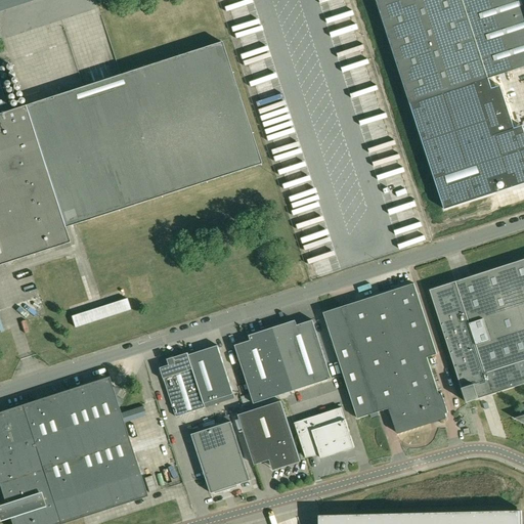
[(523,0),(376,0),(444,210),(523,183),(523,130),(522,126),(515,128),(500,86),(492,88),(488,78),(523,67),(523,0)]
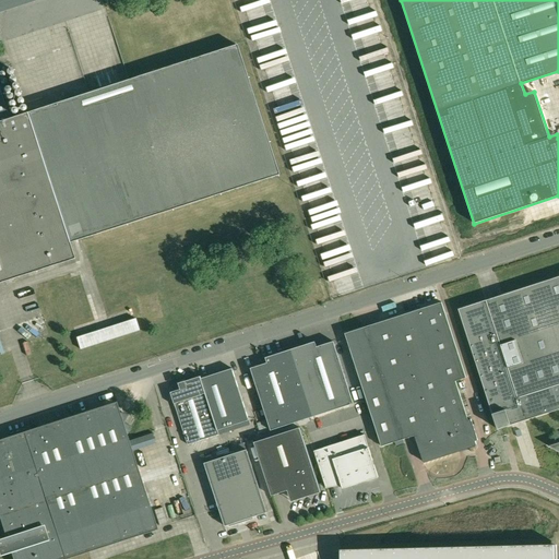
[(0,282),(73,258),(69,242),(81,238),(278,174),(236,44),(128,79),(9,118),(0,90),(0,282)]
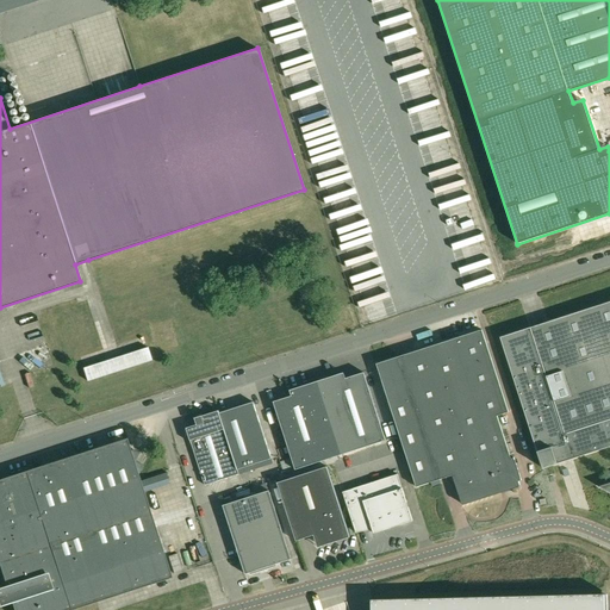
[(609,446),(609,483),(598,486),(609,492),(609,302),(548,322),(529,328),(500,337),(542,468),(609,446)]
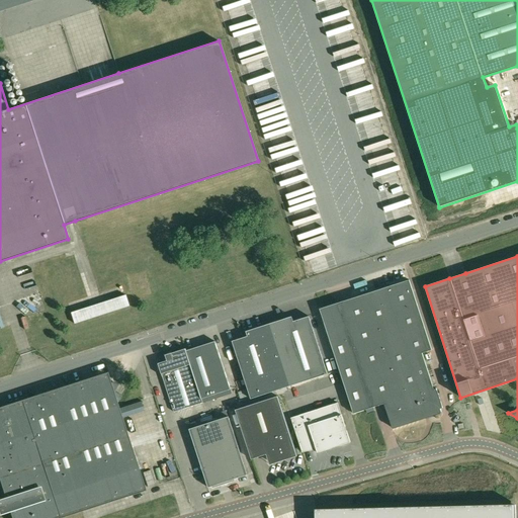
[(392,428),(441,412),(440,409),(442,408),(436,389),(434,390),(422,353),(432,350),(409,279),(320,309),(353,414),(384,404),(392,428)]
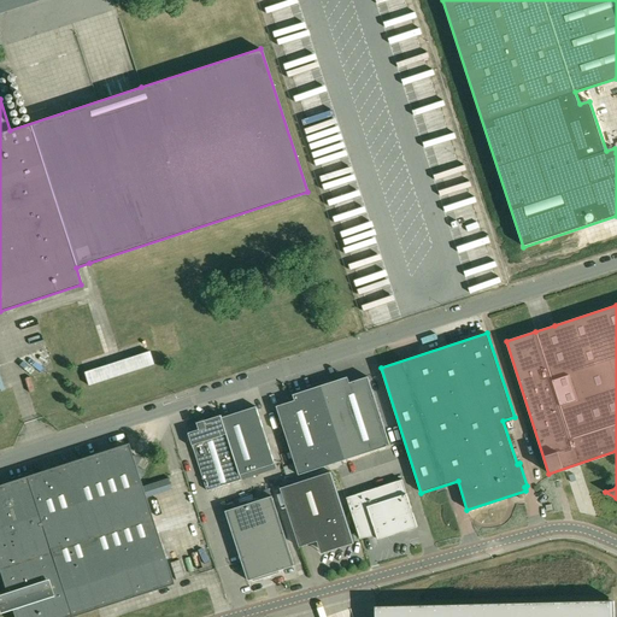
[(147,352),(82,372),(86,387),(152,365),(147,352)]
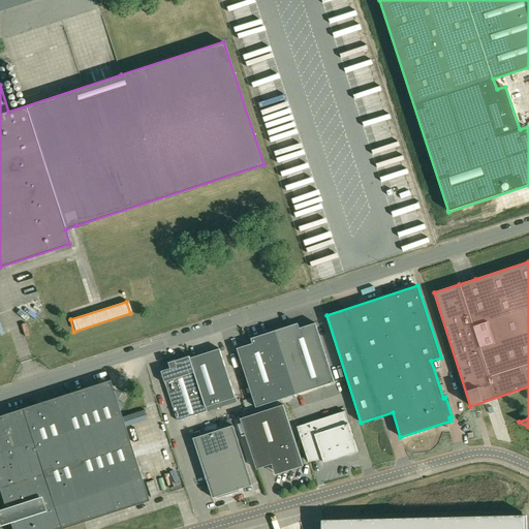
[(298,323),(275,331),(296,395),(335,381),(315,323),(300,329),(298,323)]
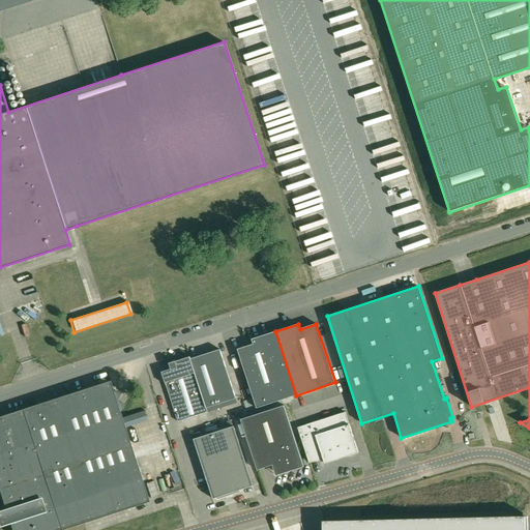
[(248,346),(237,349),(257,408),(296,395),(275,331),(252,340),(253,343),(248,344),(248,346)]
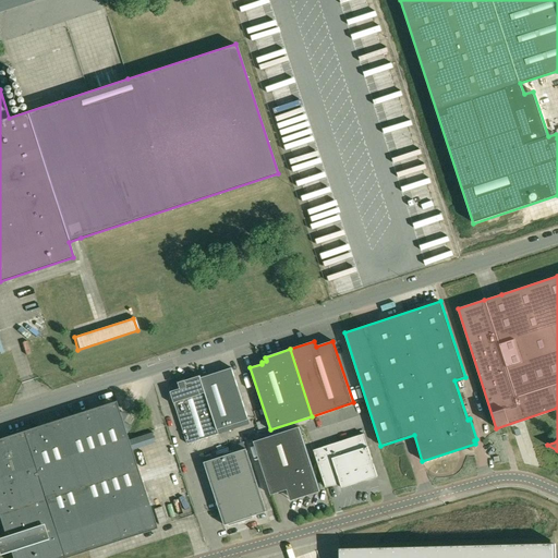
[(201,375),(199,376),(217,429),(230,425),(249,420),(231,367),(201,377),(201,375)]
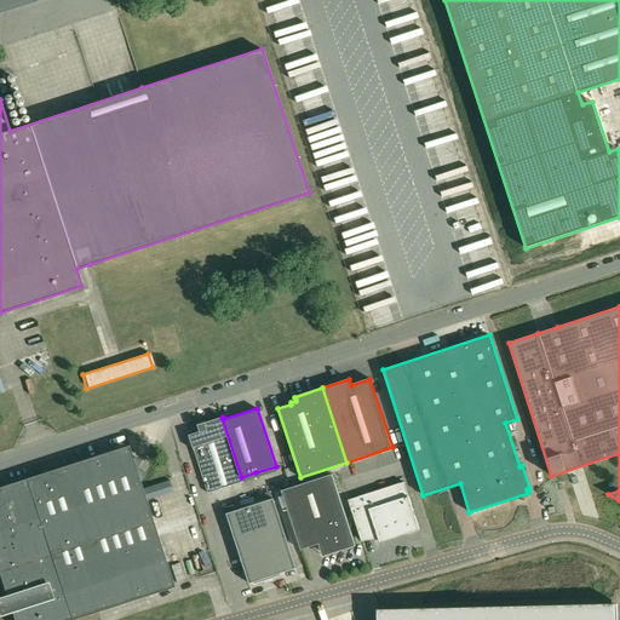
[(201,431),(189,435),(194,448),(208,493),(242,482),(241,477),(222,418),(205,423),(199,425),(201,431)]
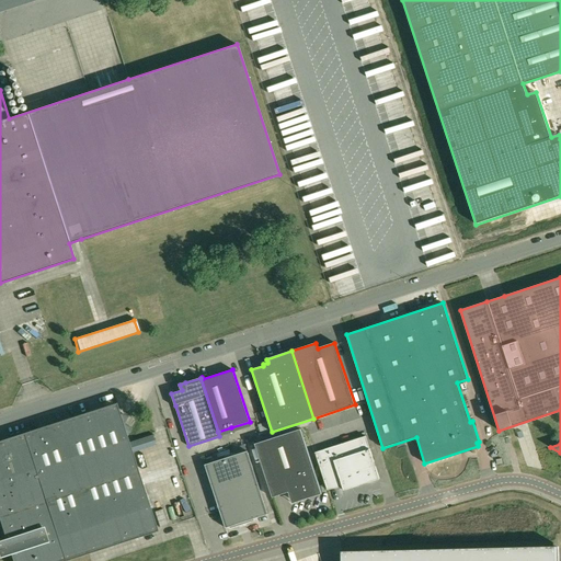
[(114,405),(0,442),(0,516),(8,540),(10,539),(15,560),(52,560),(63,558),(64,559),(155,529),(126,443),(125,439),(130,428),(124,425),(127,418),(121,414),(118,418),(114,405)]
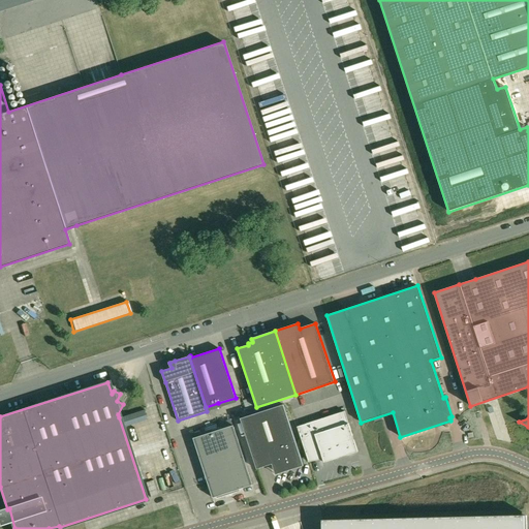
[(240,418),(257,469),(274,464),(277,472),(283,470),(283,472),(304,466),(283,405),(240,418)]
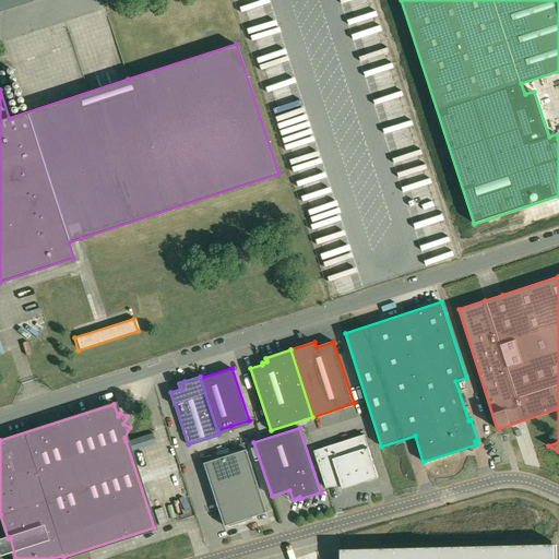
[(247,430),(240,432),(242,440),(250,438),(247,430)]
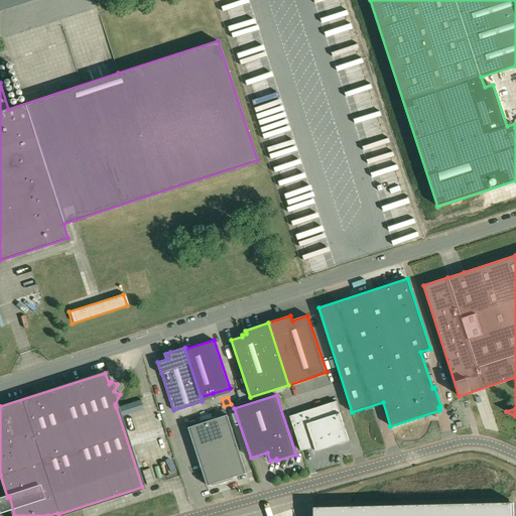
[(289,416),(301,450),(304,449),(339,442),(339,443),(349,440),(336,401),(289,416)]
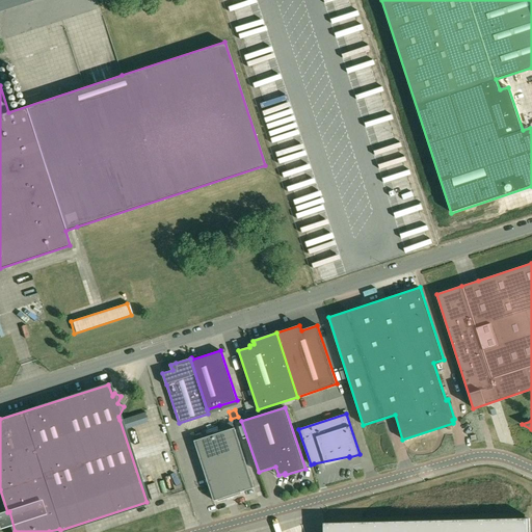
[(235,427),(194,441),(208,482),(214,501),(254,487),(235,427)]
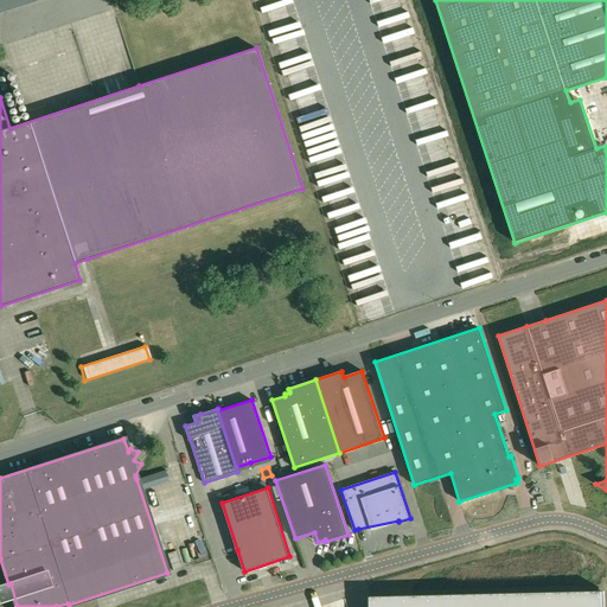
[(600,606),(600,590),(370,596),(369,606),(600,606)]
